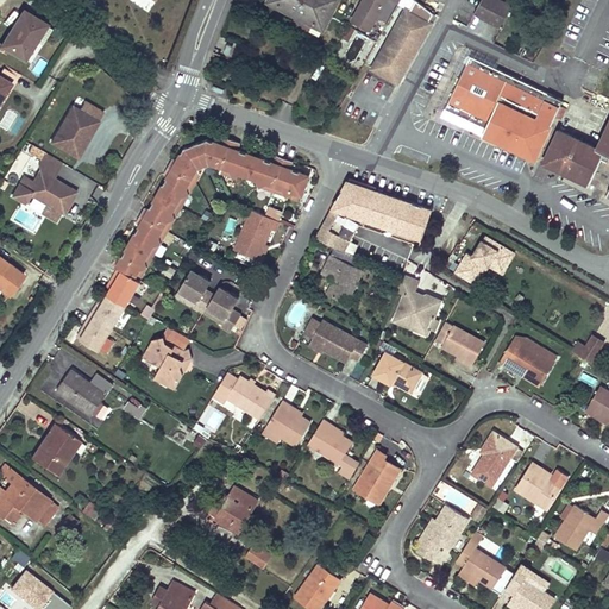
[(268,0),(268,1),(280,7),(281,5),(297,13),(303,0),(268,0)]
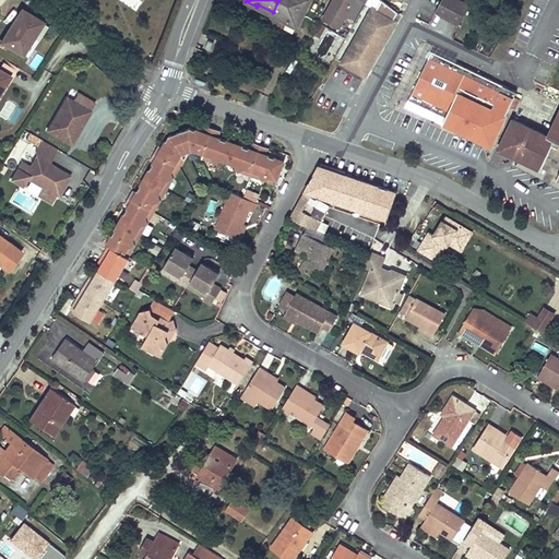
[(296,26),(309,0),(278,0),(273,12),(271,14),(270,19),(278,24),(281,19),(283,16),(286,19),(285,21),(296,26)]
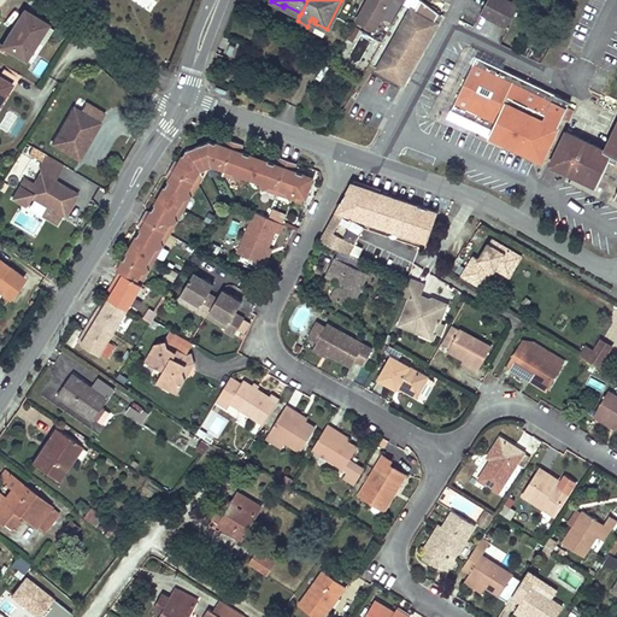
[(404,0),(366,0),(356,21),(372,30),(389,0),(395,0),(403,4),(404,0)]
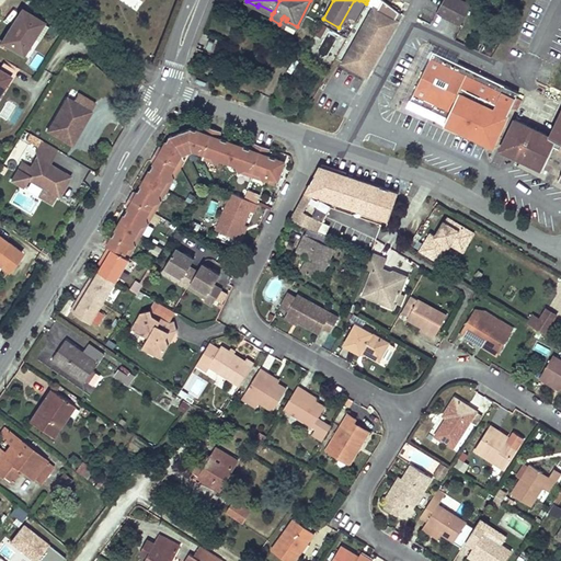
[(471,6),(461,0),(443,0),(437,12),(461,24),(471,6)]
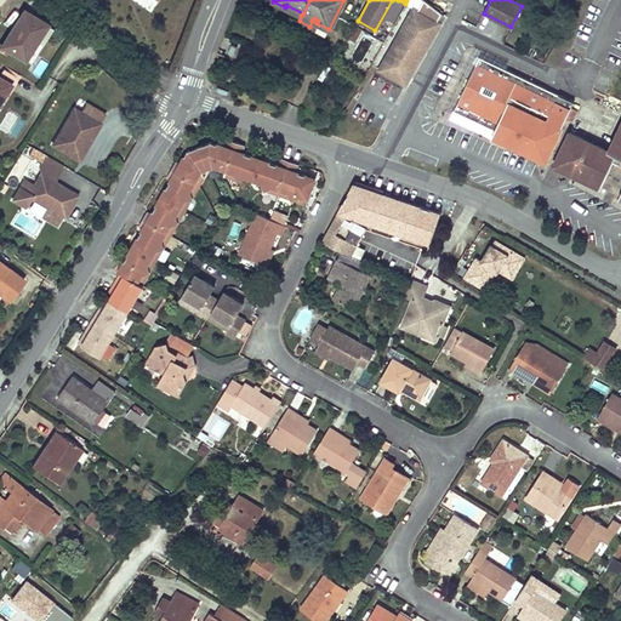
[(286,5),(285,7),(301,16),(303,13),(286,5)]
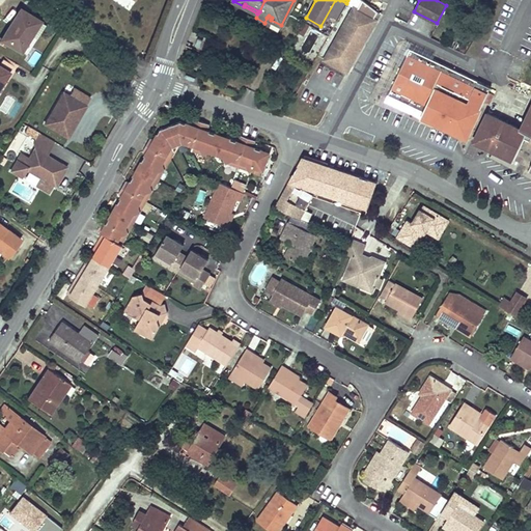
[(379,21),(352,6),(322,60),(347,76),(379,21)]
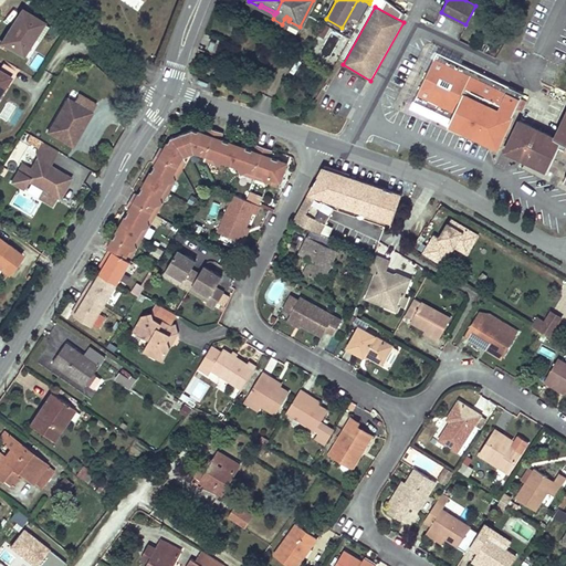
[(22,9),(0,44),(0,48),(7,52),(11,48),(23,55),(34,38),(43,23),(44,23),(22,9)]
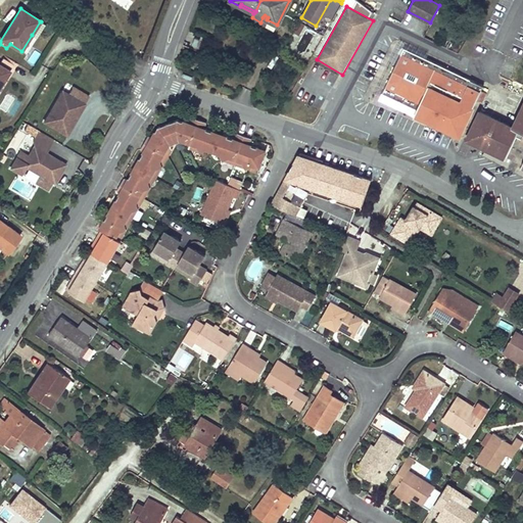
[(40,21),(32,35),(37,38),(45,25),(40,21)]
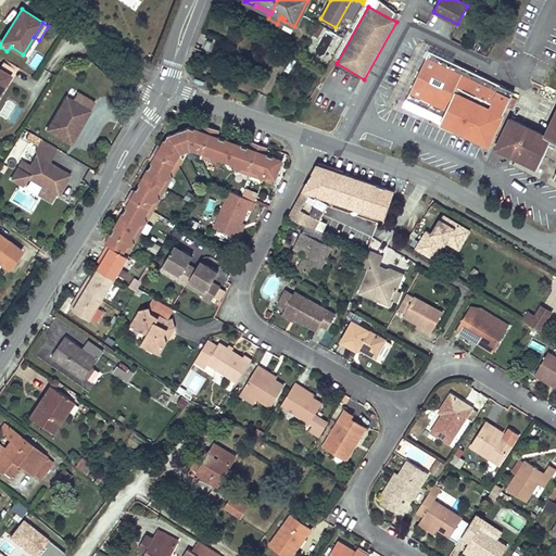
[(514,92),(429,52),(406,99),(443,116),(490,139),(506,106),(512,109),(516,99),(512,96),(514,92)]
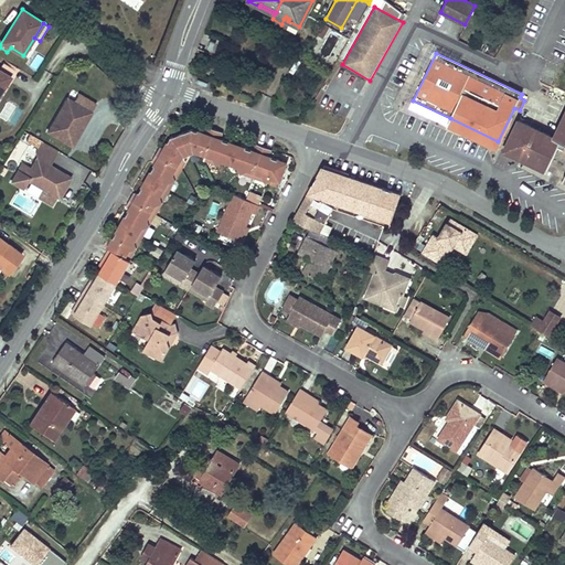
[(0,94),(10,77),(0,71),(0,94)]
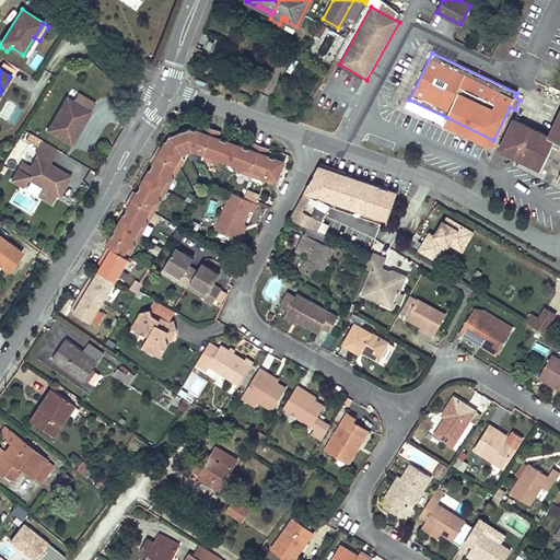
[(77,135),(73,132),(88,108),(67,97),(48,130),(71,143),(77,135)]
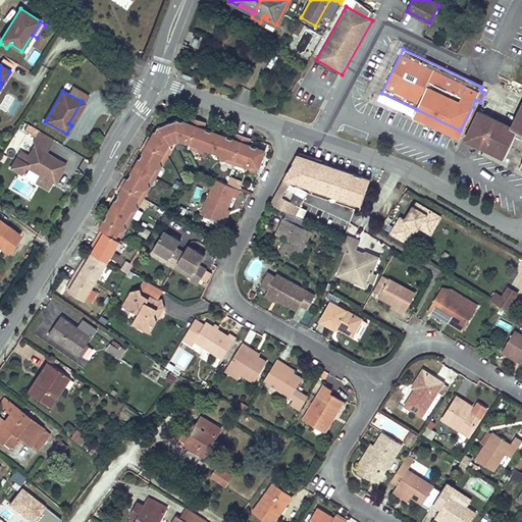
[(0,107),(8,113),(16,99),(6,93),(0,104),(0,107)]
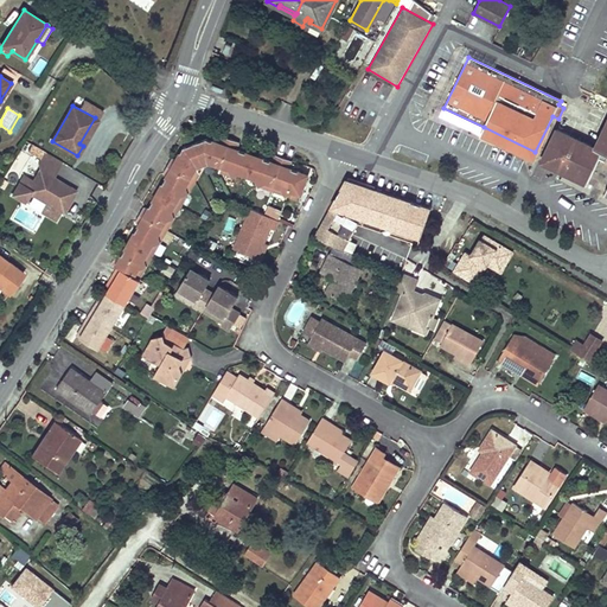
[(95,117),(80,144),(83,146),(98,120),(95,117)]
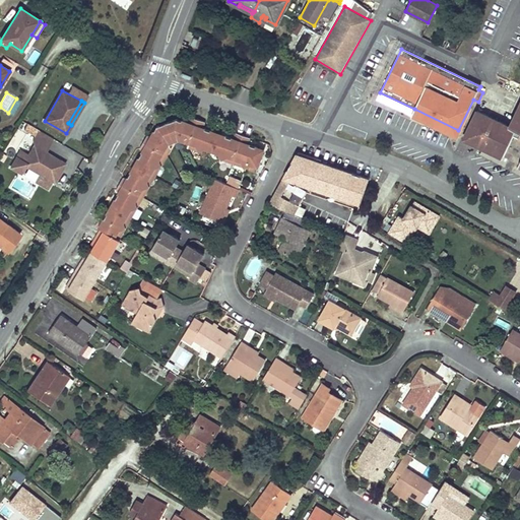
[(519,131),(519,105),(519,107),(510,126),(516,129),(519,131)]
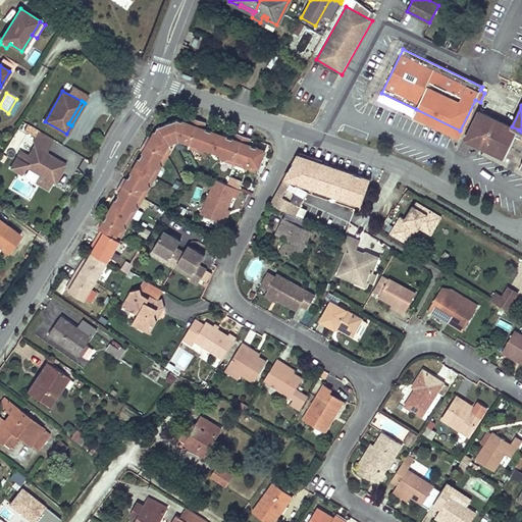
[(416,109),(414,114),(458,135),(460,131),(416,109)]
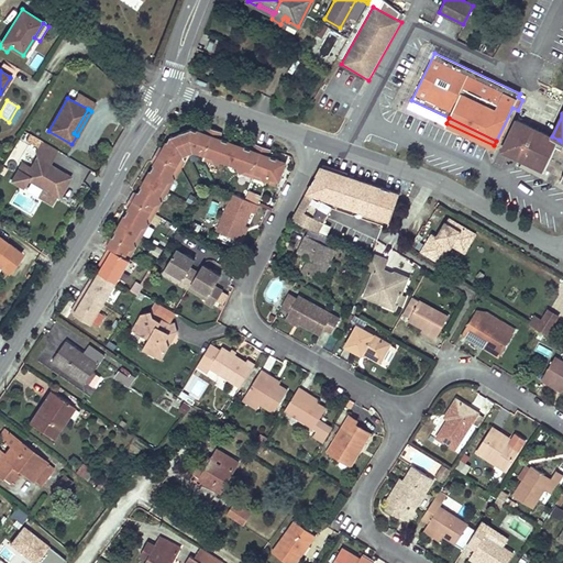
[(517,120),(505,144),(541,162),(552,136),(517,120)]
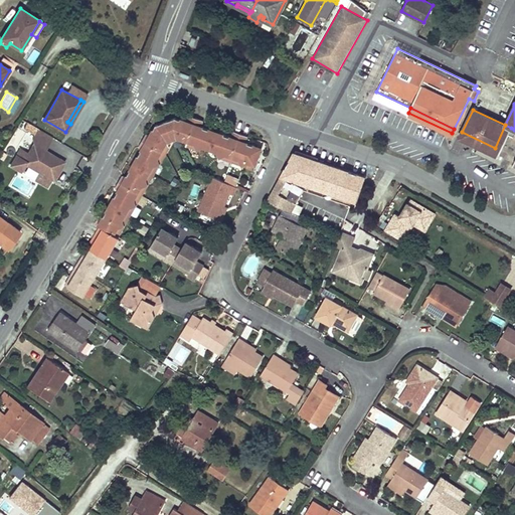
[(166,123),(175,142),(179,140),(187,142),(187,141),(194,119),(187,116),(185,123),(180,121),(176,122),(175,119),(166,123)]
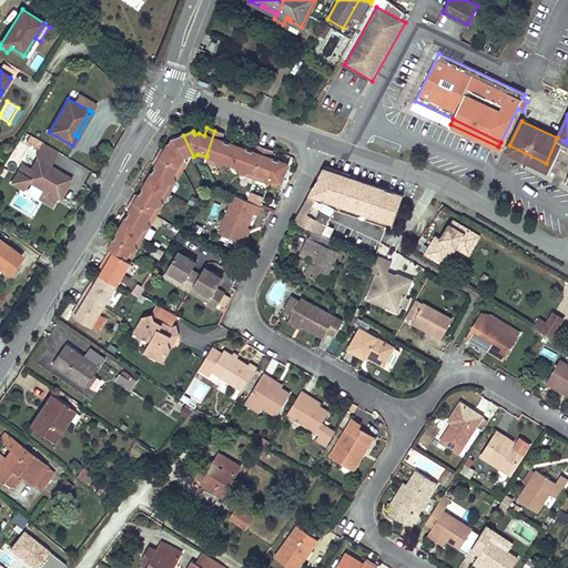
[(206,155),(206,156),(213,159),(216,166),(224,163),(231,165),(235,152),(232,144),(221,141),(224,133),(214,131),(206,155)]
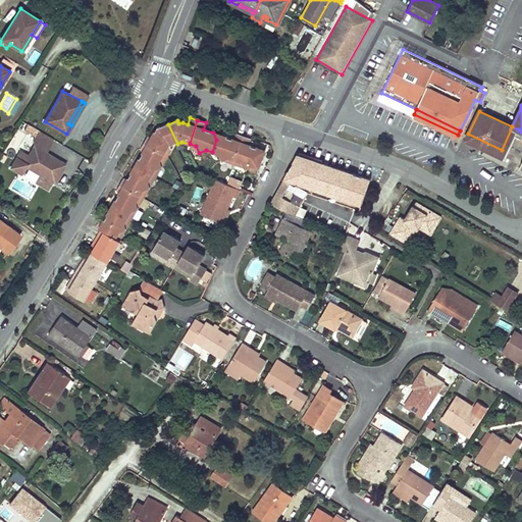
[(158,144),(156,149),(166,159),(171,151),(169,147),(177,144),(168,124),(159,128),(160,132),(155,135),(151,140),(158,144)]
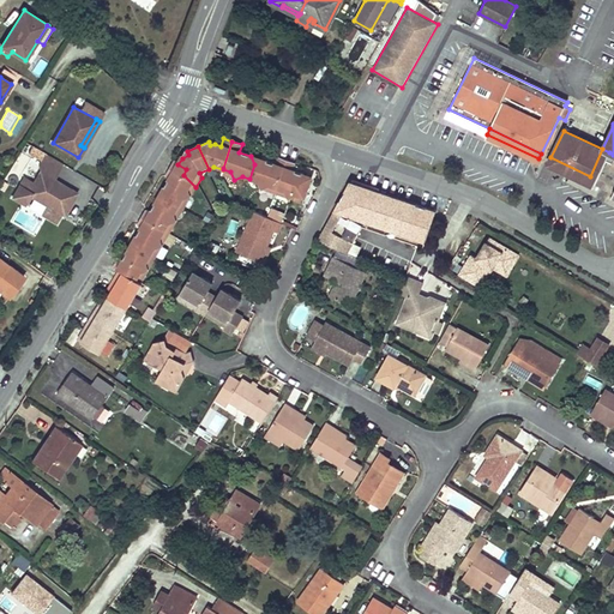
[(590,176),(551,157),(547,164),(594,186),(606,158),(609,152),(602,149),(590,176)]
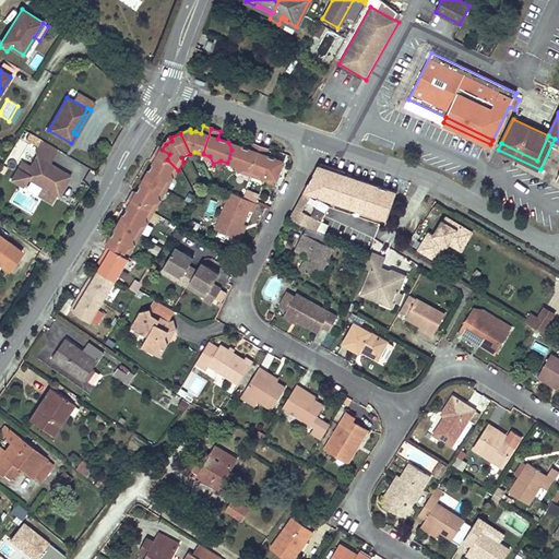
[(232,150),(227,163),(234,165),(238,173),(244,168),(251,170),(260,145),(252,143),(249,150),(241,146),(232,150)]
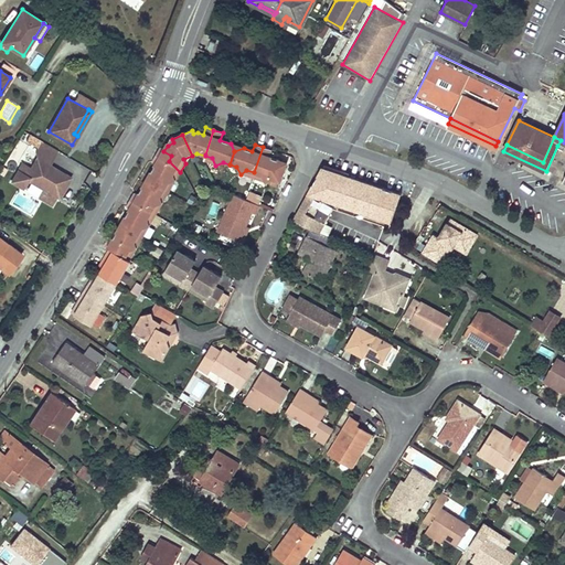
[(263,147),(254,172),(262,174),(266,182),(272,179),(280,181),(284,170),(281,161),(269,157),(272,150),(263,147)]
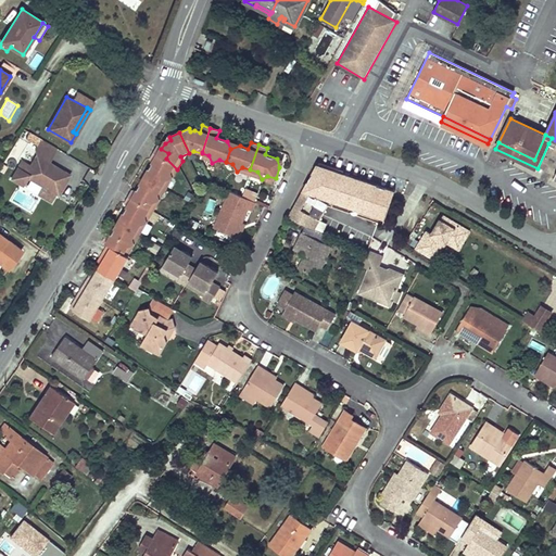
[(158,148),(154,153),(166,159),(168,153),(161,149),(158,148)]
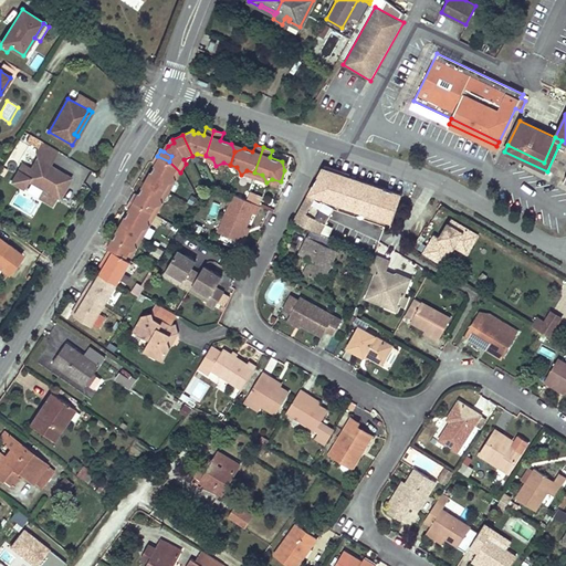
[(157,156),(154,160),(157,163),(166,167),(169,161),(157,156)]
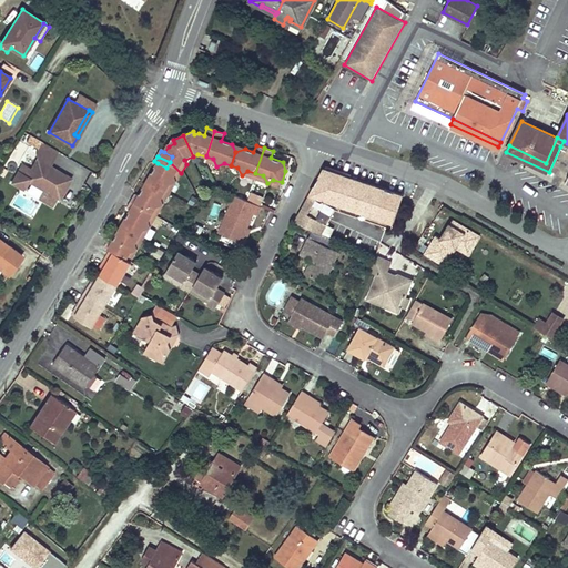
[(210,164),(216,166),(213,159),(206,156),(210,164)]
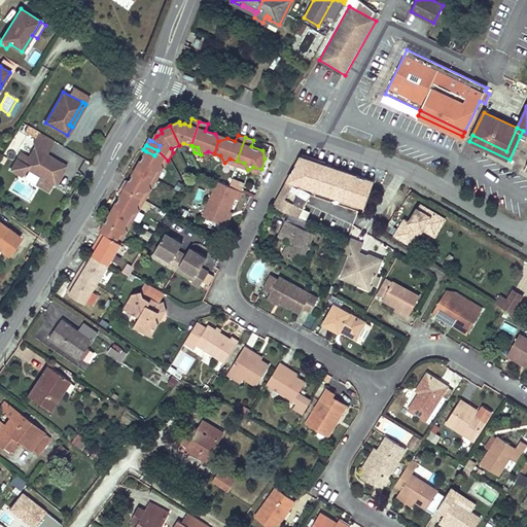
[(24,166),(54,182),(60,171),(62,172),(65,165),(35,147),(24,166)]
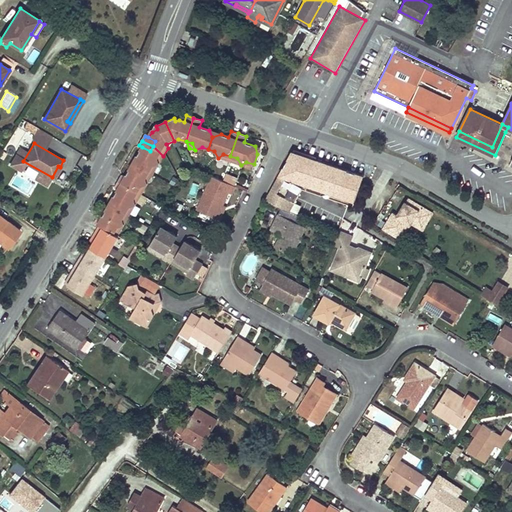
[(142,147),(132,162),(153,174),(163,156),(153,146),(150,151),(142,147)]
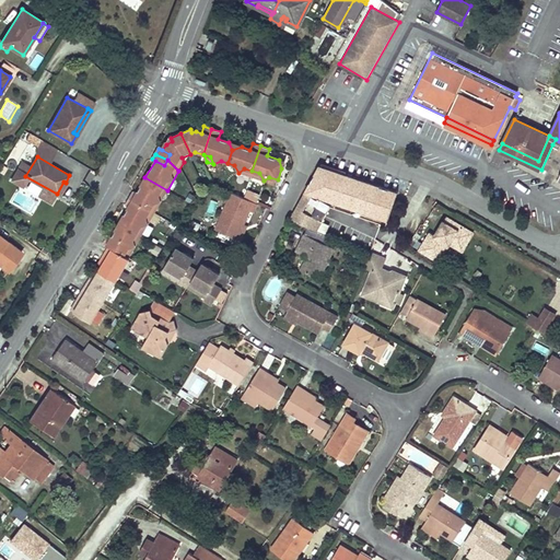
[(316,170),(346,181),(348,175),(321,166),(316,170)]
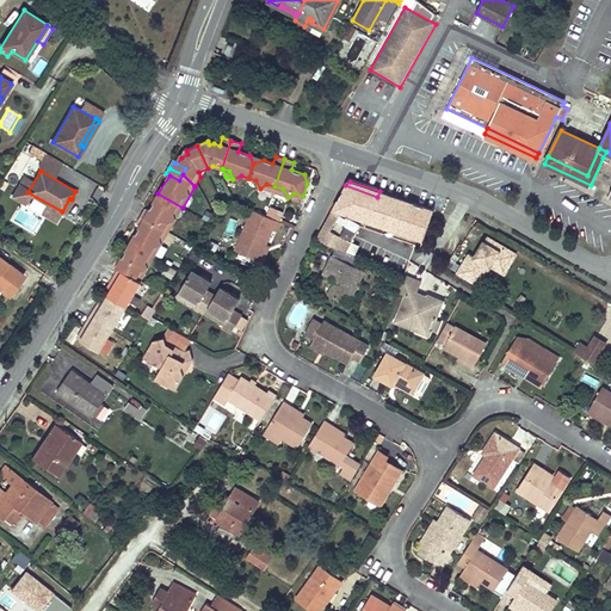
[(377,197),(345,185),(341,190),(318,239),(346,251),(358,224),(420,246),(430,216),(403,207),(377,197)]
